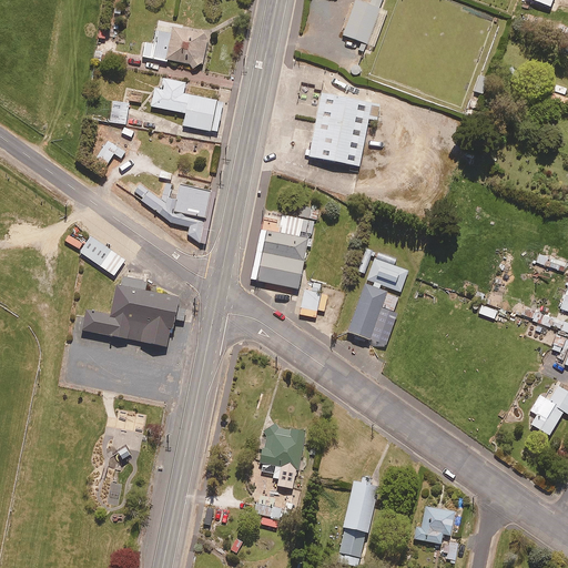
[(369,0),(369,3),(359,0),(356,0),(343,32),(362,40),(358,48),(363,49),(365,43),(366,43),(381,8),(378,7),(379,0),(369,0)]
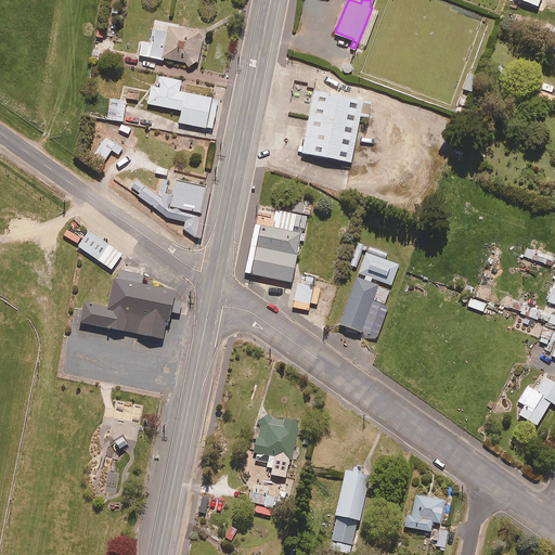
[(168,24),(155,21),(150,43),(142,42),(139,55),(163,61),(164,57),(185,63),(189,66),(198,62),(204,34),(168,26),(168,24)]
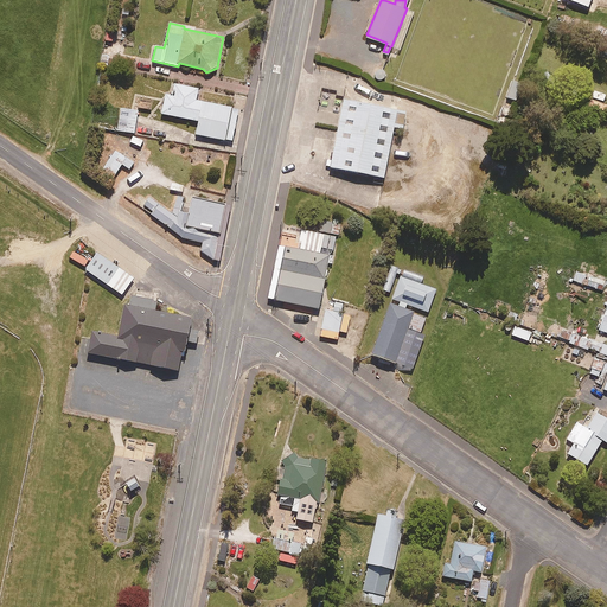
[(522,83),(512,81),(506,97),(516,100),(522,83)]
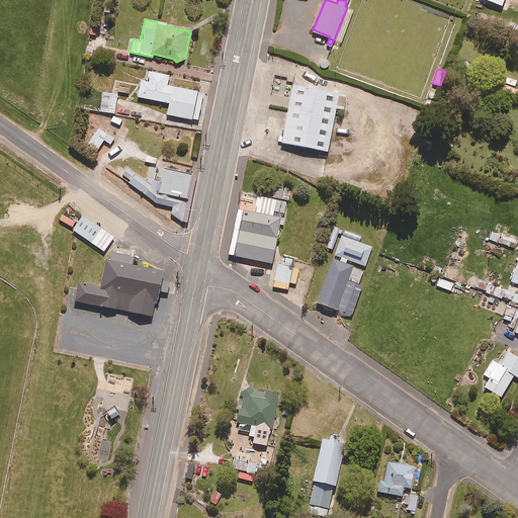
[(169,76),(150,72),(148,81),(142,80),(139,97),(169,103),(167,114),(198,120),(203,92),(167,85),(169,76)]
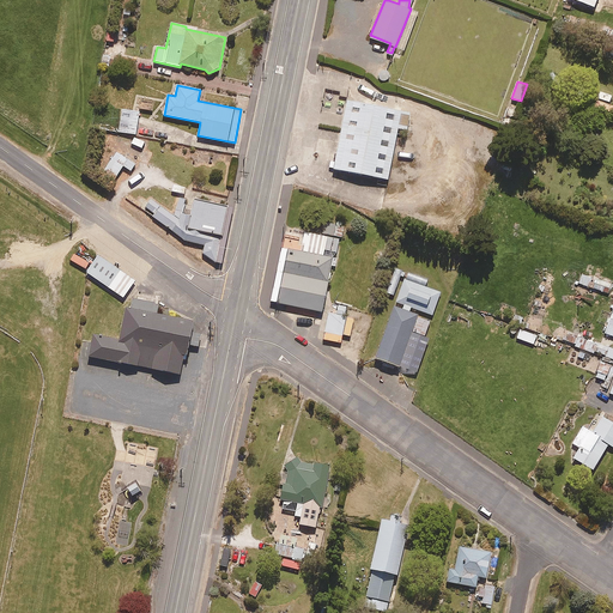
[(411,110),(347,98),(333,167),(388,177),(398,127),(407,128),(411,110)]
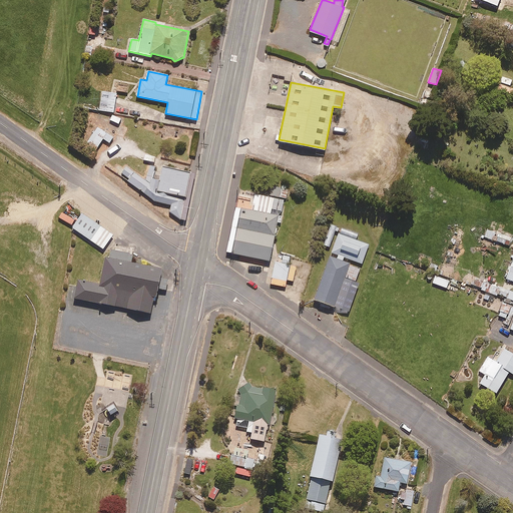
[(512,88),(498,84),(496,90),(512,95),(512,88)]
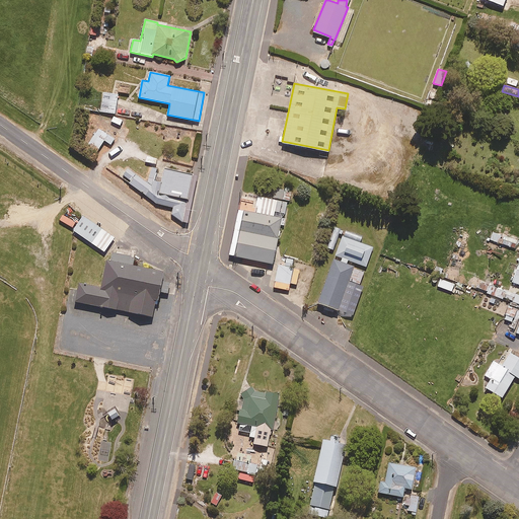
[(118,95),(103,93),(100,112),(116,114),(118,95)]
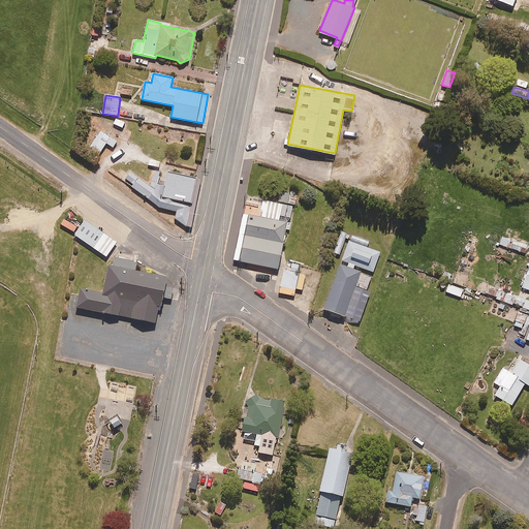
[(117,142),(100,131),(88,150),(98,156),(106,144),(113,148),(117,142)]
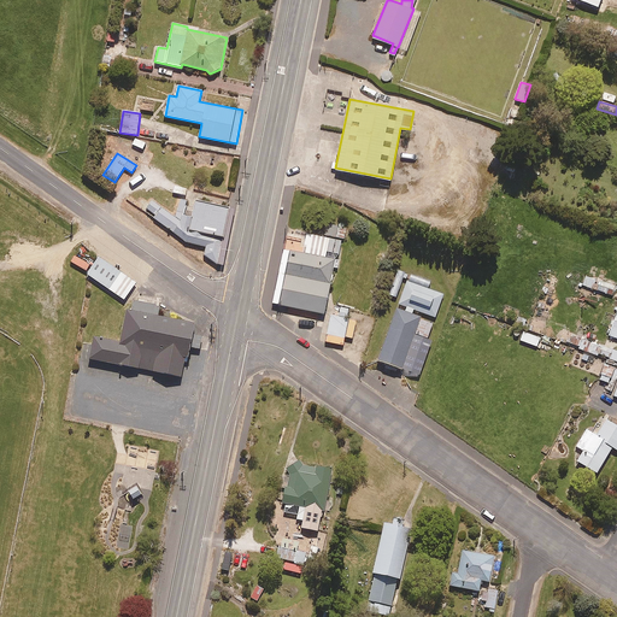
[(229,213),(195,205),(193,211),(184,209),(187,201),(180,200),(174,219),(152,204),(146,212),(154,218),(152,221),(187,246),(205,251),(204,258),(217,269),(229,213)]
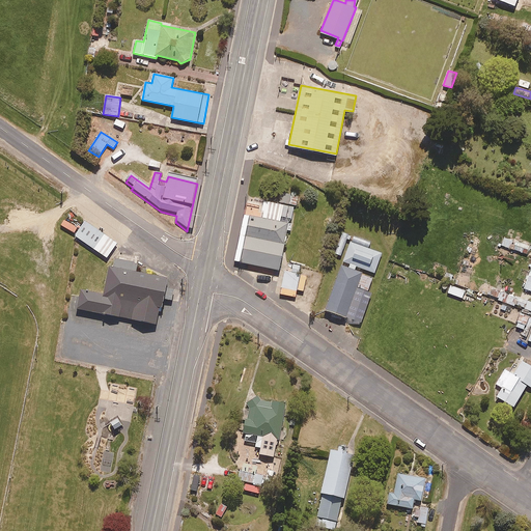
[(298,189),(281,188),(280,202),(298,202),(298,189)]
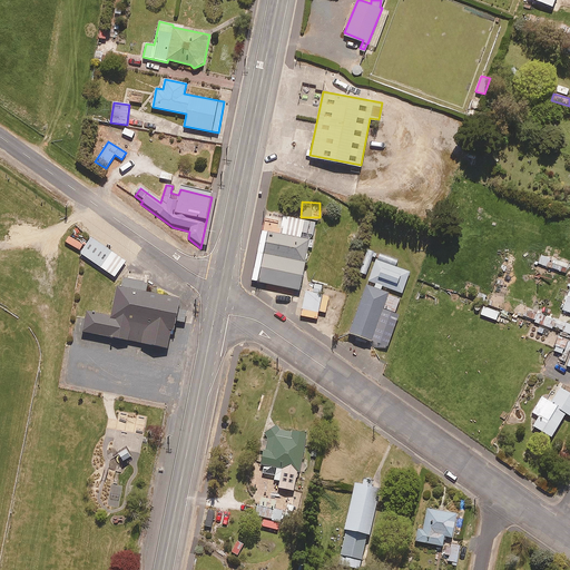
[(278,231),(262,227),(251,278),(298,287),(310,237),(313,232),(315,220),(283,213),(278,231)]
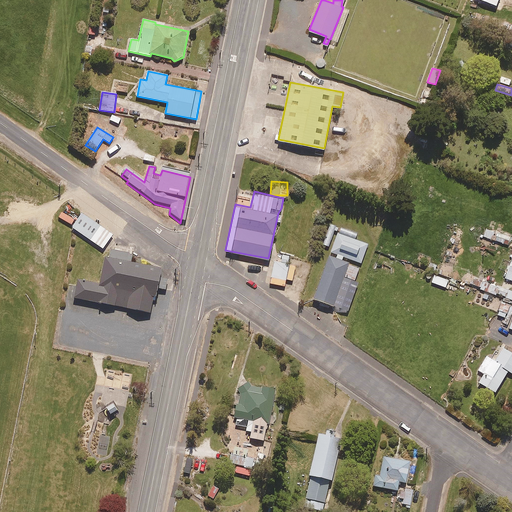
[(81,211),(71,225),(102,248),(113,233),(81,211)]
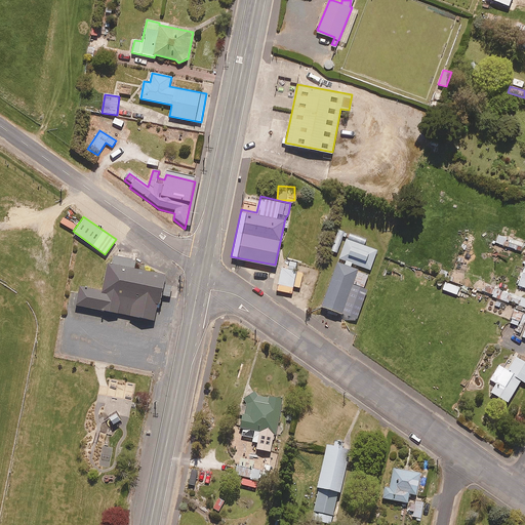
[(345,233),(338,231),(331,251),(337,253),(345,233)]
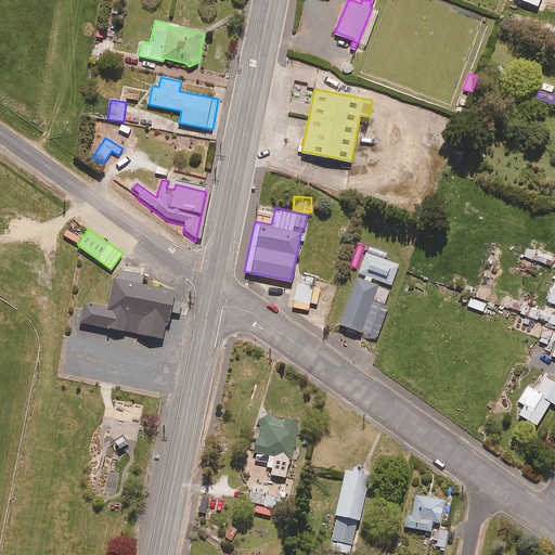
[(554,256),(528,246),(524,256),(551,267),(554,256)]
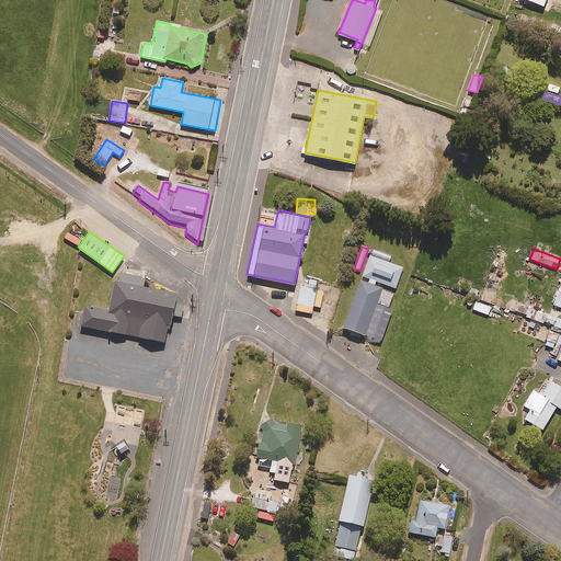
[(403,265),(369,253),(362,275),(396,287),(403,265)]
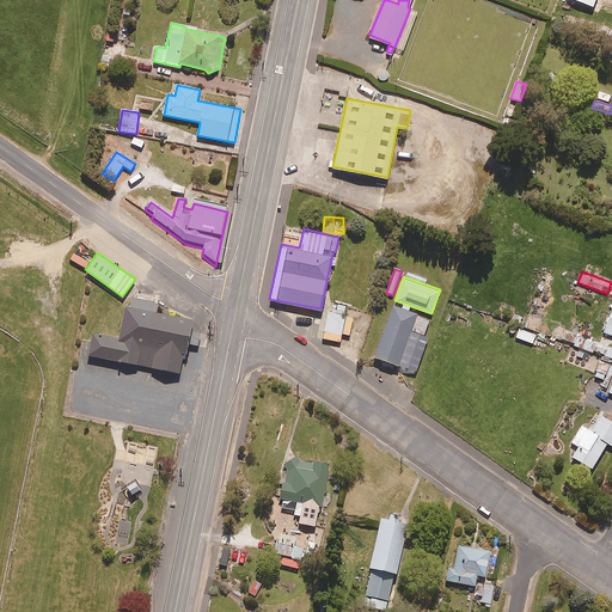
[(348,307),(331,303),(324,331),(342,335),(348,307)]
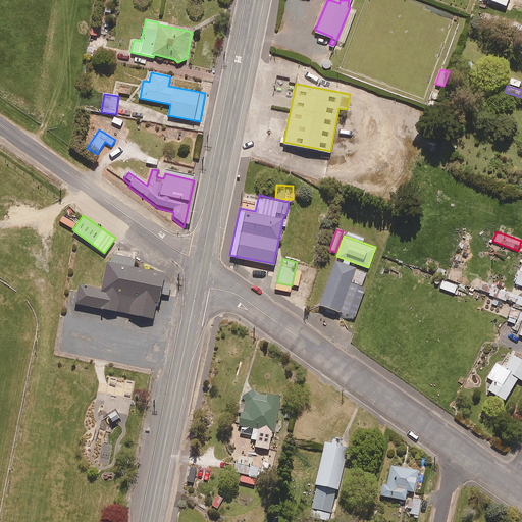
[(356,266),(335,258),(319,303),(340,310),(356,266)]
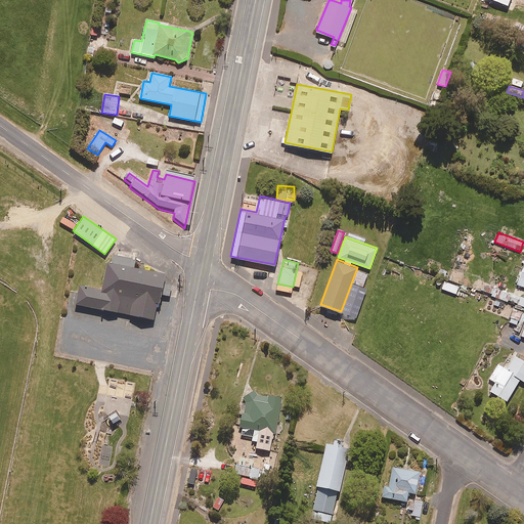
[(79,285),(75,303),(153,317),(156,305),(158,305),(161,294),(170,295),(172,284),(164,281),(166,271),(106,260),(101,289),(79,285)]
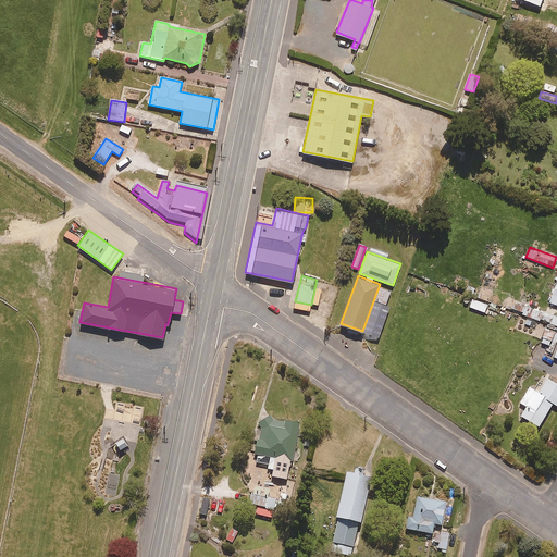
[(489,305),(472,299),(470,307),(485,313),(489,305)]
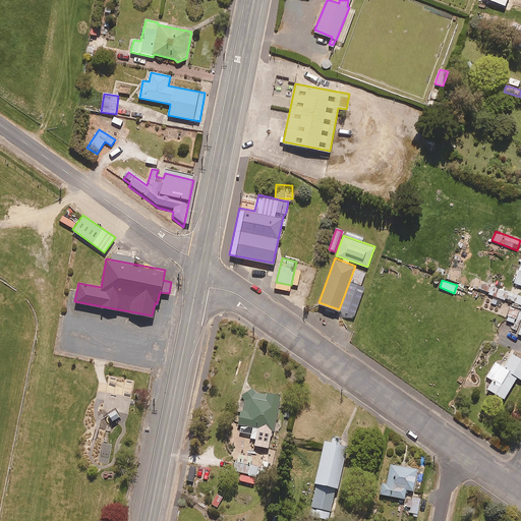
[(520,296),(499,289),(496,297),(520,305),(520,296)]
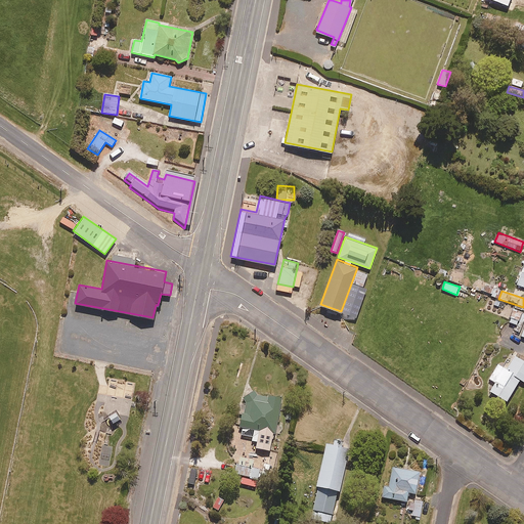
[(522,312),(514,310),(510,322),(517,325),(522,312)]
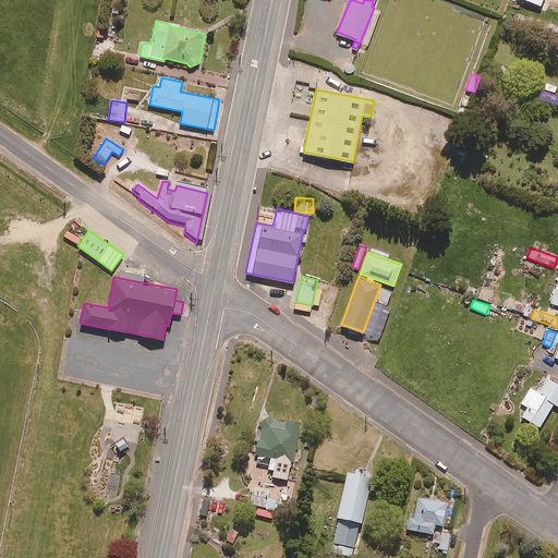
[(557,385),(548,379),(545,386),(542,384),(522,417),(540,427),(554,404),(557,407),(557,385)]
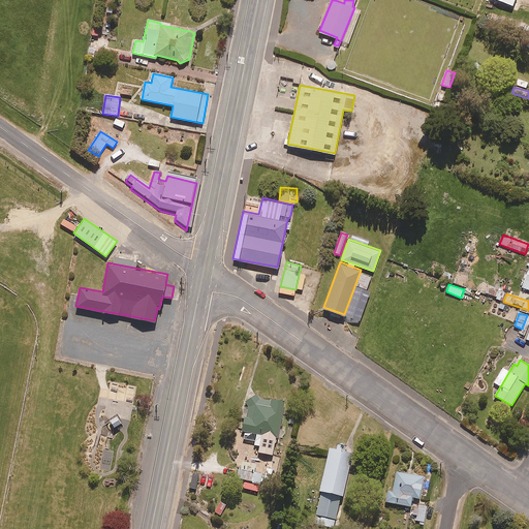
[(284,403),(250,398),(247,415),(245,415),(241,438),(255,441),(254,445),(259,445),(258,453),(273,455),(276,437),(278,438),(284,403)]
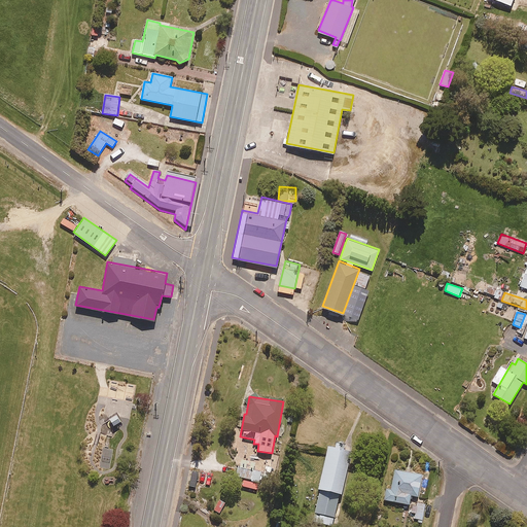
[(123,423),(118,415),(108,419),(112,428),(123,423)]
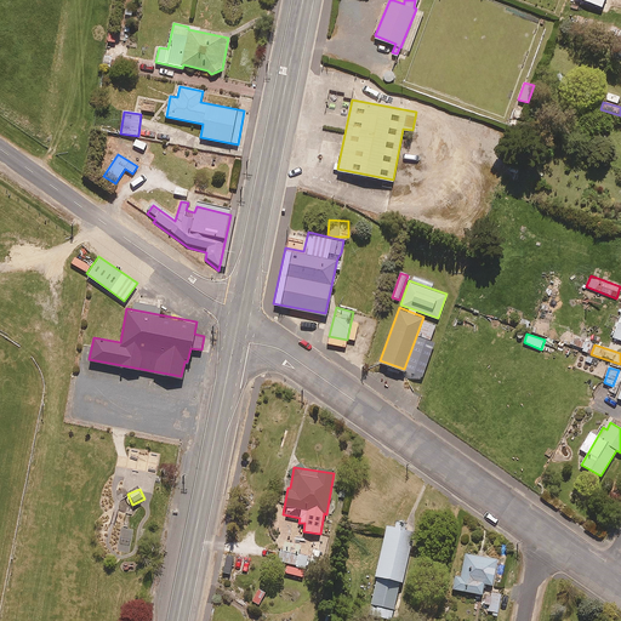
[(394,528),(387,527),(375,577),(377,577),(369,615),(392,620),(400,582),(403,582),(414,531),(408,530),(409,524),(396,522),(394,528)]
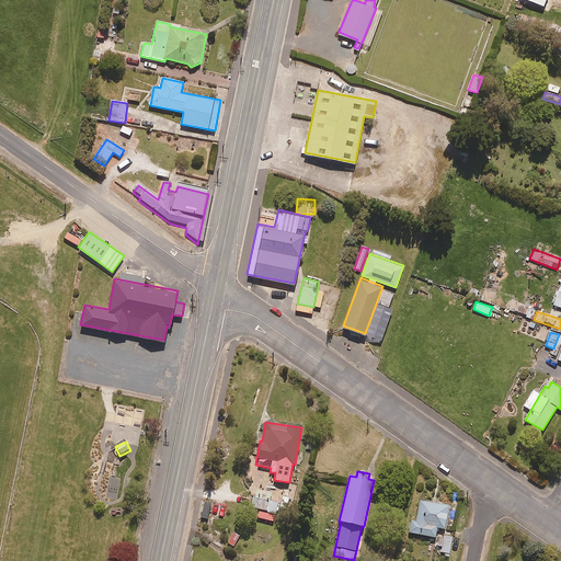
[(258,497),(255,507),(276,513),(278,503),(258,497)]
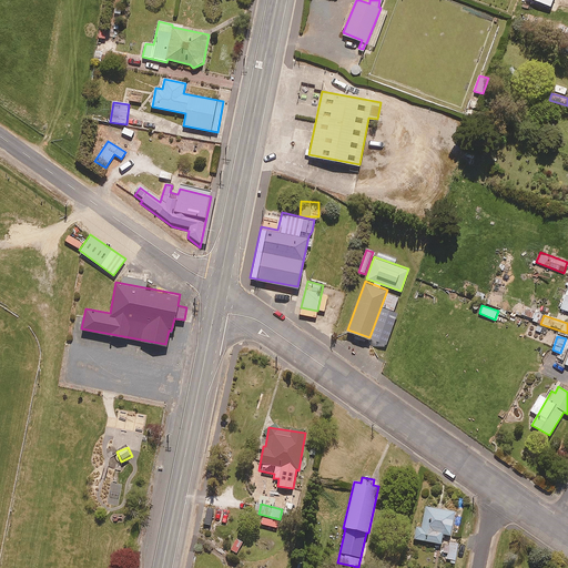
[(455,511),(425,507),(422,526),(414,525),(412,539),(442,544),(443,534),(450,536),(455,511)]
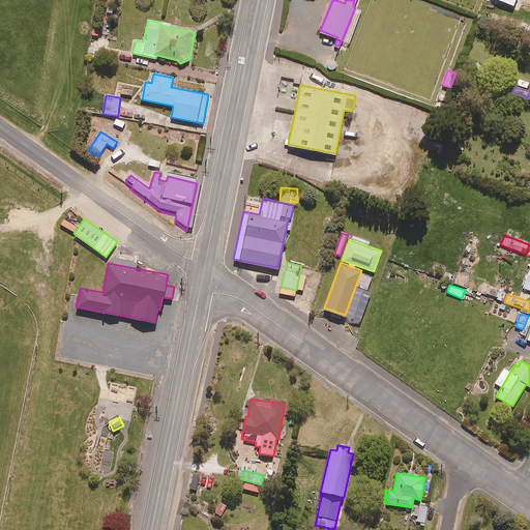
[(260,487),(243,482),(241,489),(258,494),(260,487)]
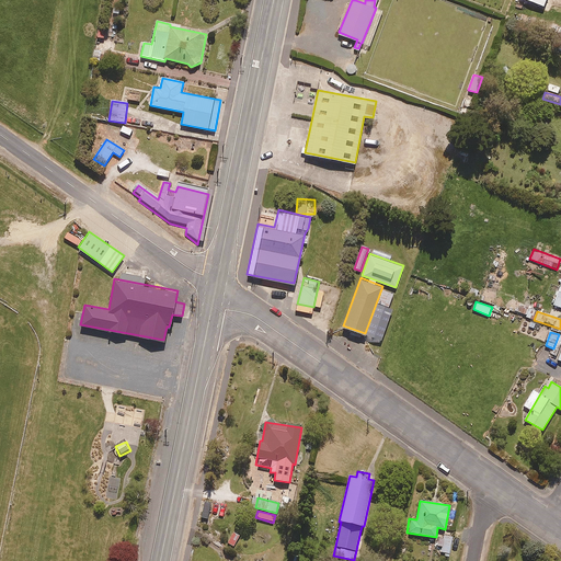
[(239,536),(232,533),(228,544),(235,547),(239,536)]
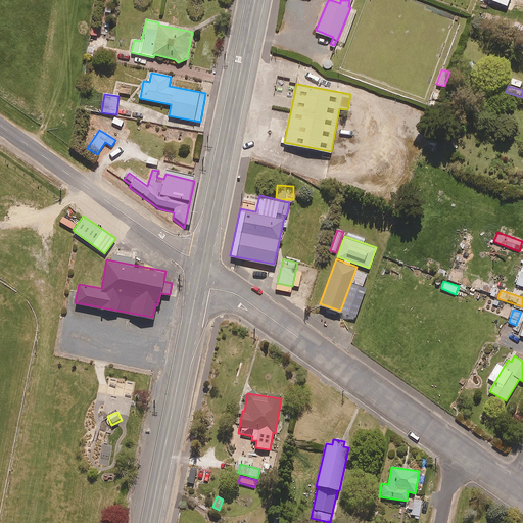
[(423,501),(416,500),(412,515),(419,516),(423,501)]
